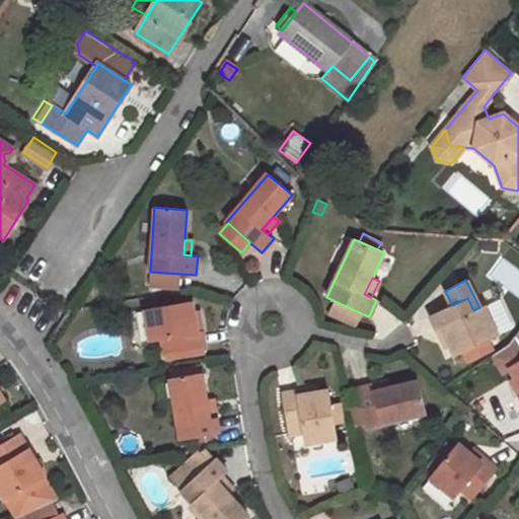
[(441,328),(453,356),(497,335),(483,306),(479,307),(473,310),(467,298),(452,305),(430,316),(437,330),(441,328)]
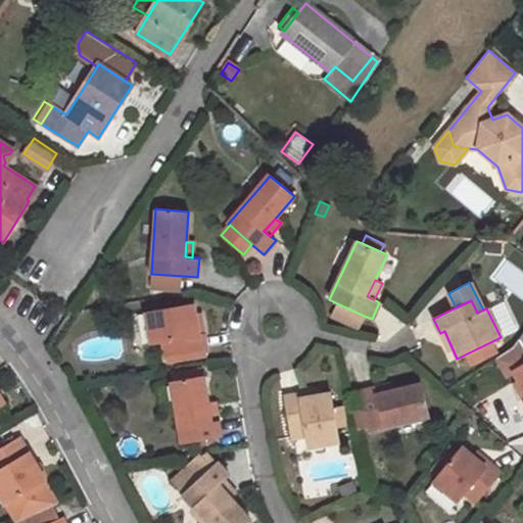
[(161,341),(164,357),(205,349),(202,333),(197,333),(193,303),(146,312),(151,343),(161,341)]
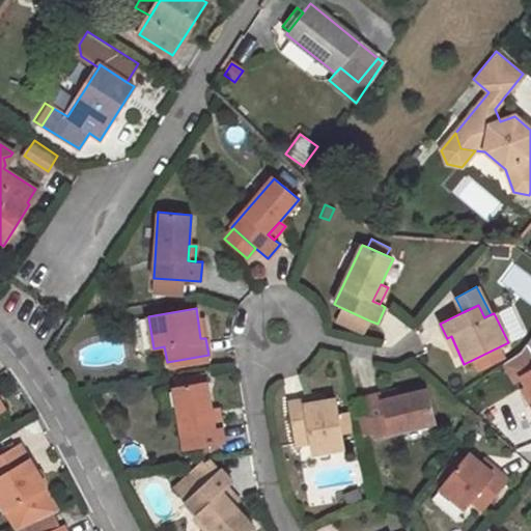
[(369,320),(342,308),(337,320),(364,334),(369,320)]
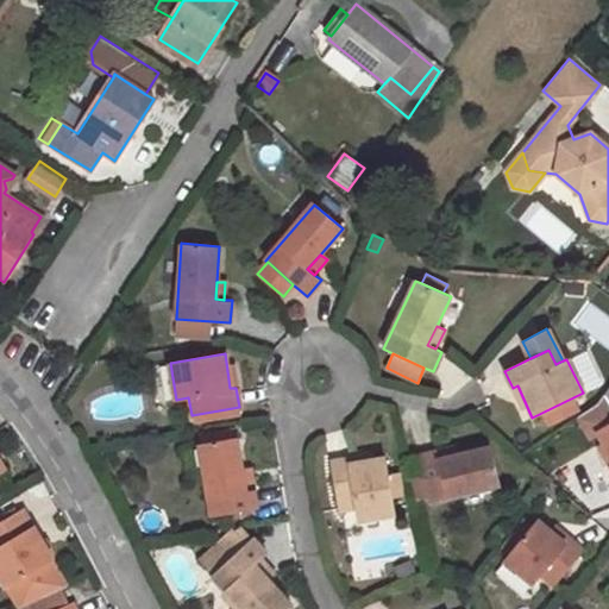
[(608,402),(604,394),(597,403),(578,415),(590,438),(600,433),(608,451),(608,402)]
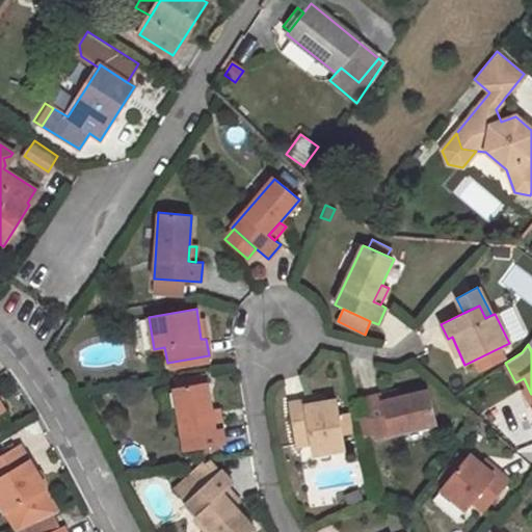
[(176,388),(203,383),(201,374),(175,379),(176,388)]
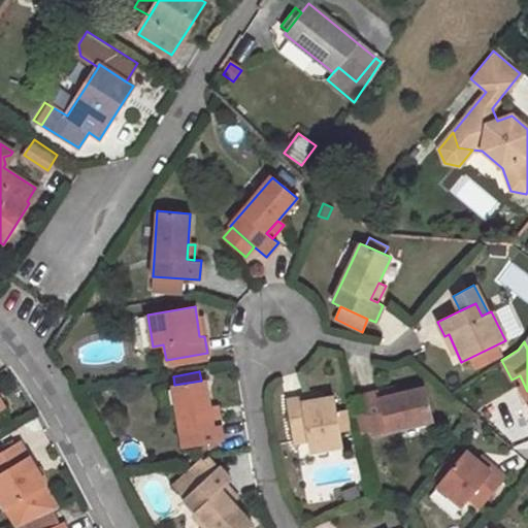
[(223,440),(220,424),(212,425),(209,408),(204,380),(201,381),(174,385),(172,386),(184,447),(223,440)]
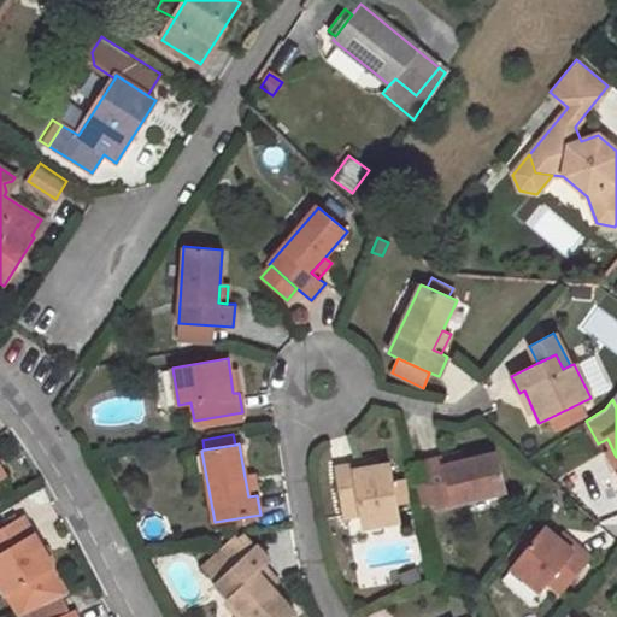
[(428,481),(433,501),(434,507),(506,489),(497,452),(463,460),(444,465),(442,457),(424,462),(428,481)]
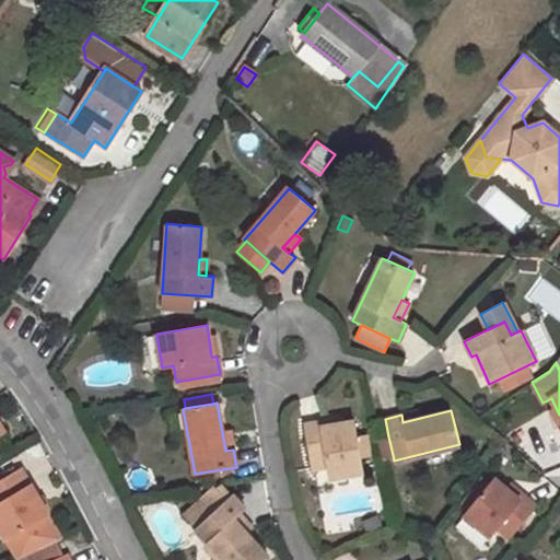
[(403,422),(420,418),(419,410),(401,415),(403,422)]
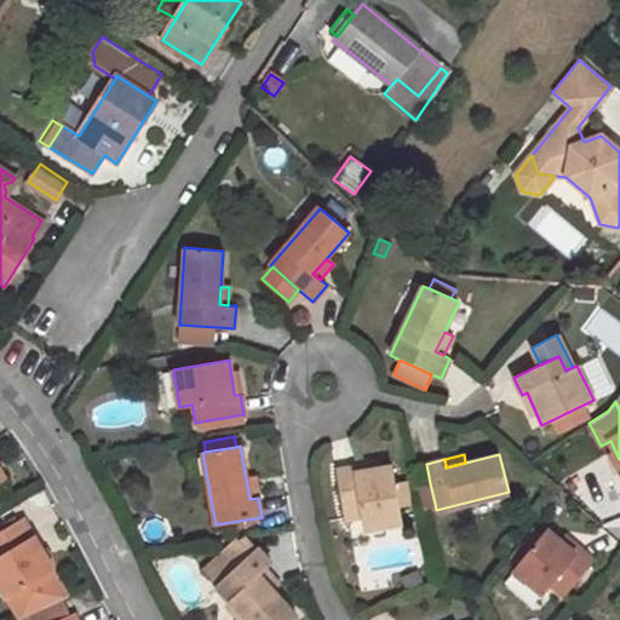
[(356,466),(338,470),(346,518),(362,516),(365,528),(402,522),(400,505),(396,483),(394,466),(356,472),(356,466)]
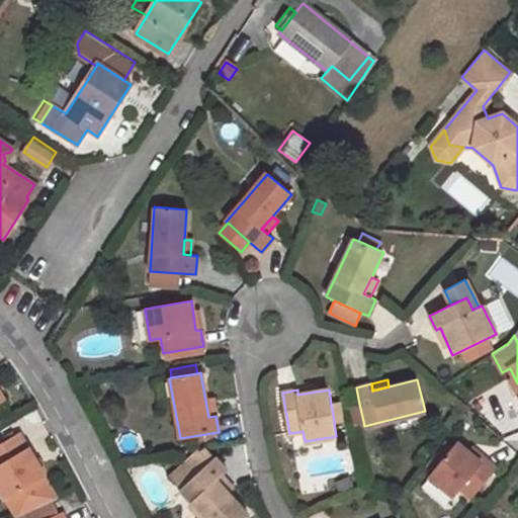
[(208,417),(216,416),(212,400),(205,401),(208,417)]
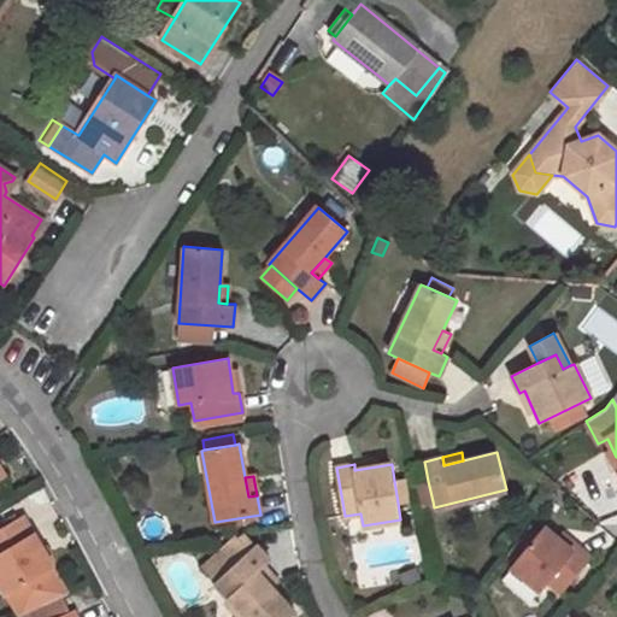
[(407,500),(404,479),(394,481),(398,503),(407,500)]
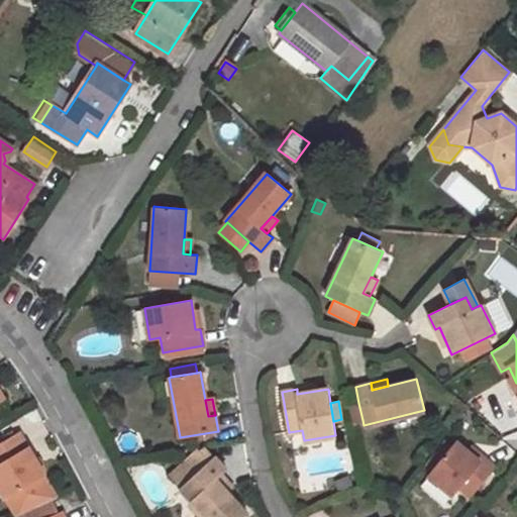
[(352,422),(363,420),(358,403),(349,405),(352,422)]
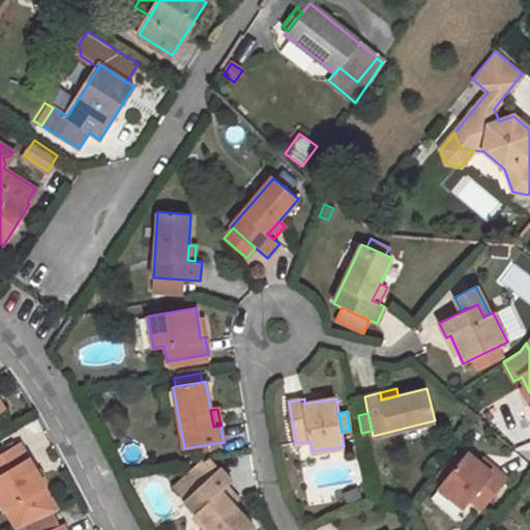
[(0,448),(0,455),(16,446),(12,441),(0,448)]
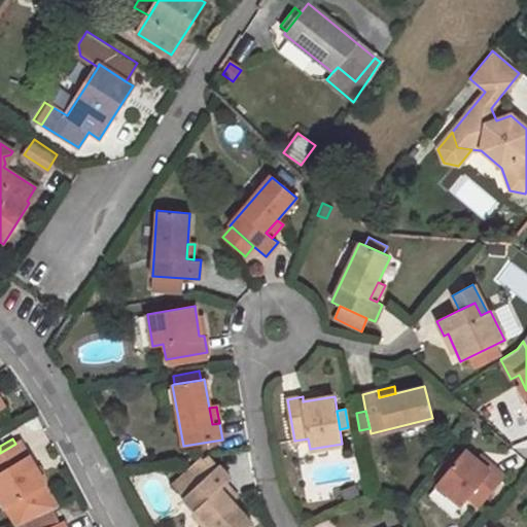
[(0,500),(4,508),(6,507),(43,484),(45,482),(21,442),(15,444),(0,453),(0,500)]
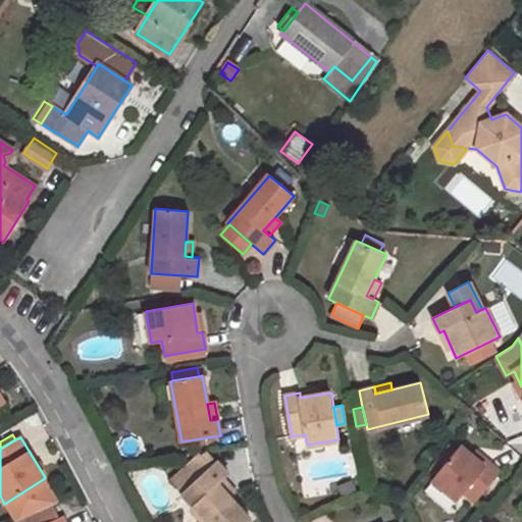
[(455,452),(436,475),(432,480),(457,501),(464,492),(474,502),(500,472),(485,461),(482,465),(460,446),(455,452)]
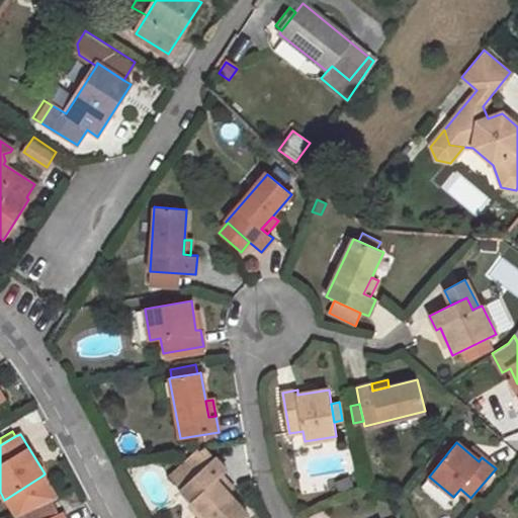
[(428,465),(433,471),(451,448),(446,443),(428,465)]
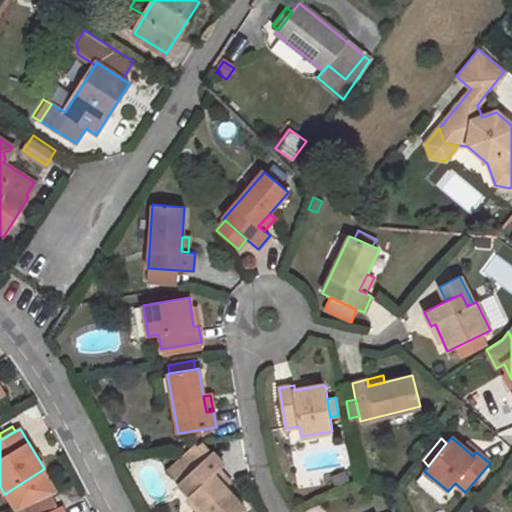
[(207,456),(212,451),(203,442),(199,446),(207,456)]
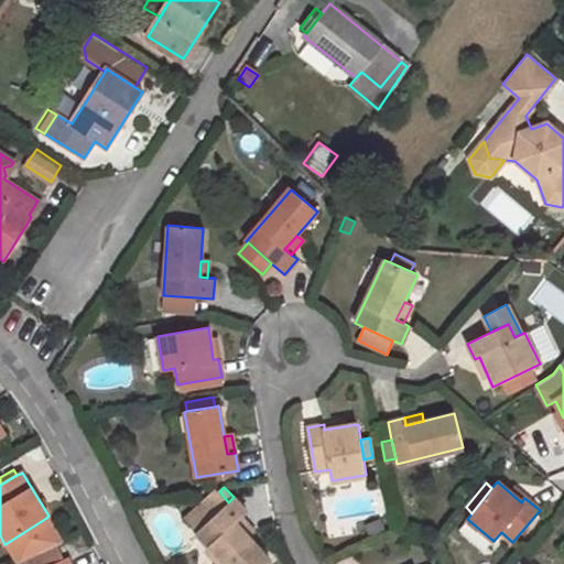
[(210,519),(228,502),(219,491),(202,508),(210,519)]
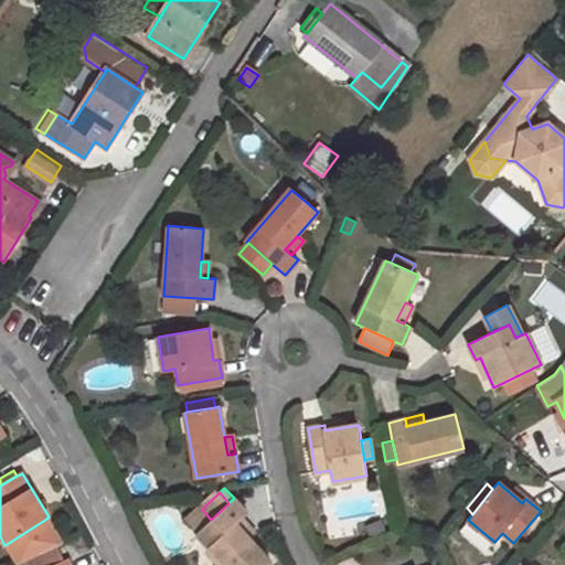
[(211,520),(196,532),(210,547),(226,564),(264,564),(269,561),(249,539),(236,524),(244,519),(248,513),(234,498),(228,503),(211,520)]
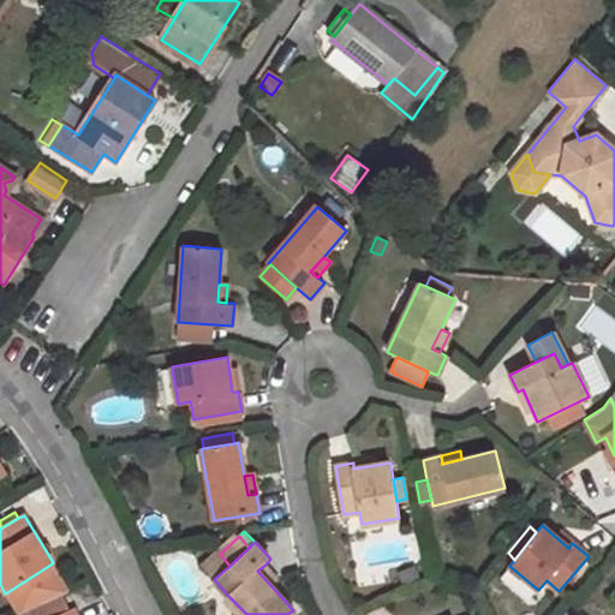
[(204,568),(214,579),(230,566),(220,554),(204,568)]
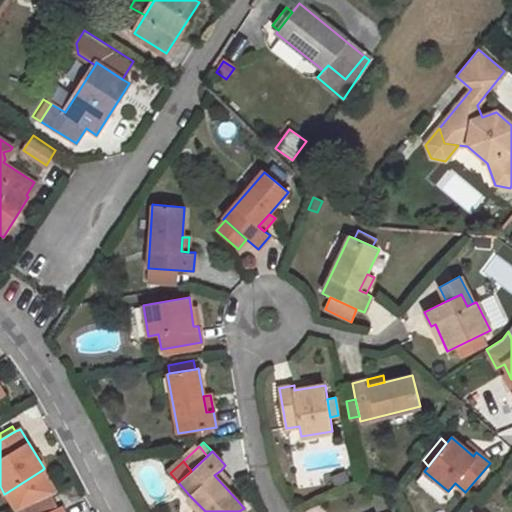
[(42,470),(6,493),(17,511),(57,492),(42,470)]
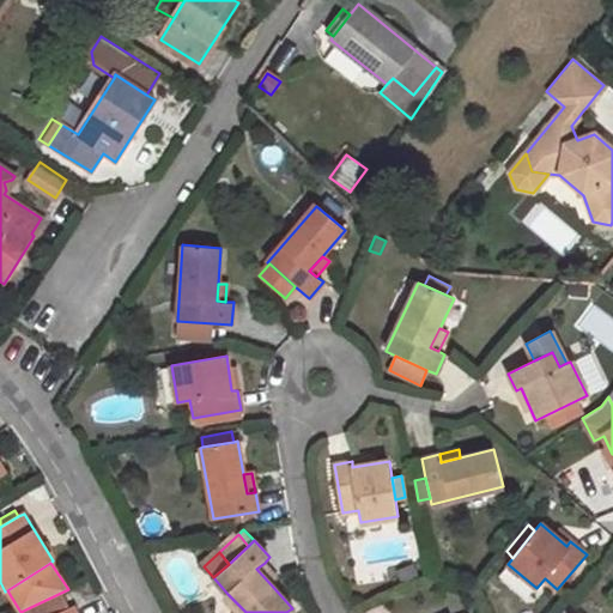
[(256,569),(271,584),(278,577),(265,563),(256,569)]
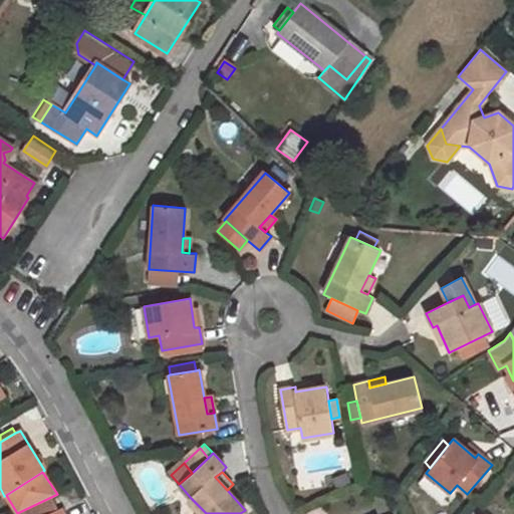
[(206,513),(191,498),(186,503),(197,513),(206,513)]
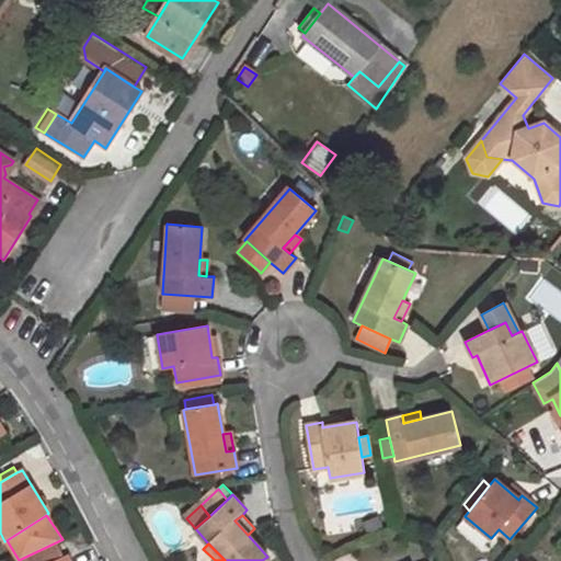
[(56,560),(61,559),(56,547),(24,560),(56,560)]
